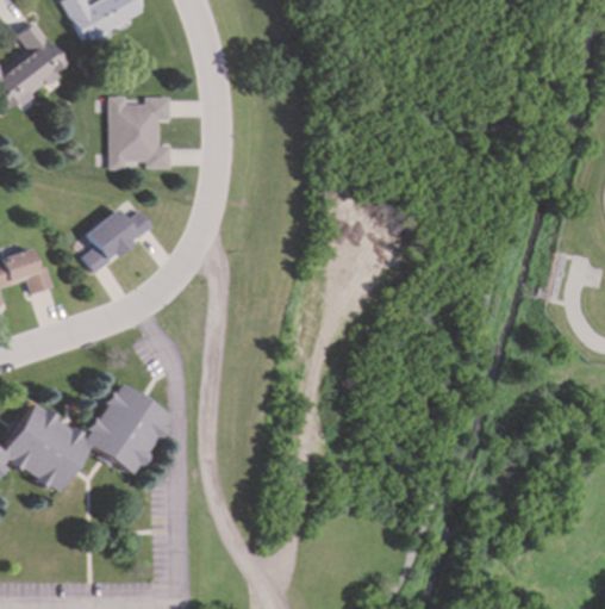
[(62,0),(83,42),(145,10),(141,0),(99,0),(89,5),(87,0),(62,0)]
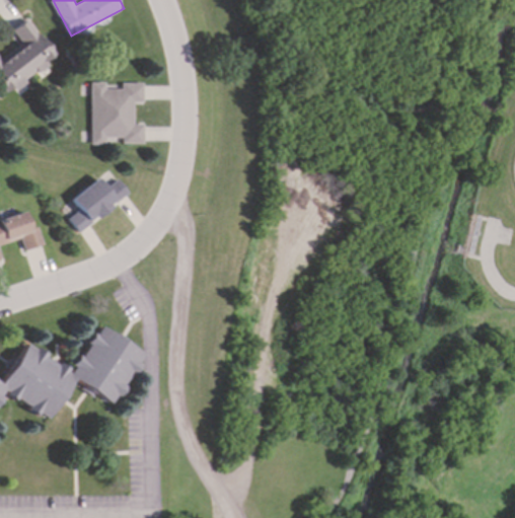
[(0,88),(4,94),(15,86),(16,89),(51,65),(48,60),(55,55),(30,18),(15,29),(27,46),(5,61),(0,54),(0,88)]
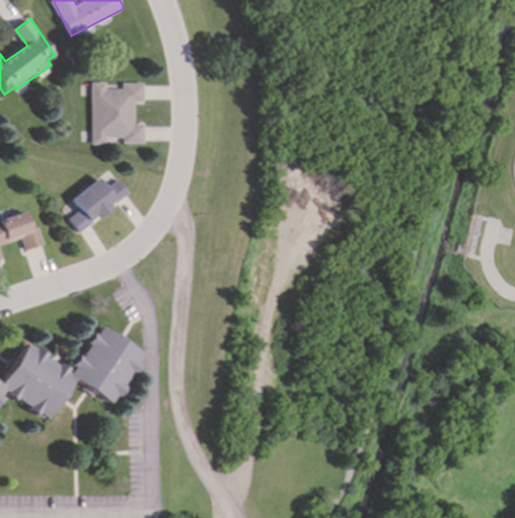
[(145,143),(145,124),(136,124),(136,102),(145,102),(145,83),(124,83),(124,89),(107,89),(107,82),(93,82),(92,144),(109,144),(109,137),(124,137),(124,143),(145,143)]
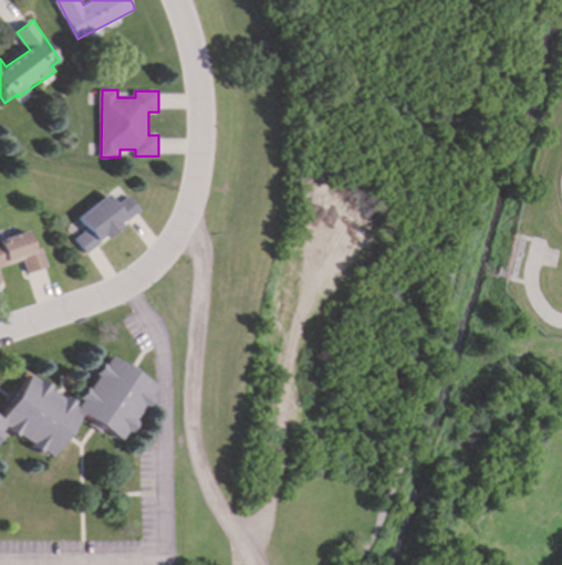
[(79,216),(89,229),(75,238),(86,252),(142,211),(131,196),(117,206),(108,195),(79,216)]
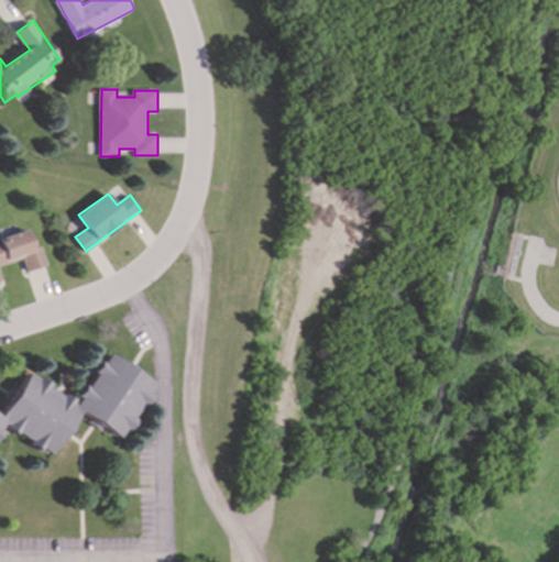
[(48,265),(43,245),(34,249),(29,230),(0,238),(0,281),(2,281),(0,271),(0,265),(24,259),(29,272),(48,265)]
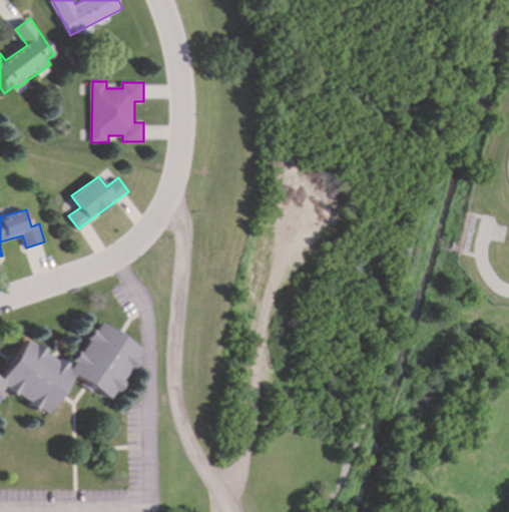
[(0,394),(4,388),(49,416),(66,388),(74,375),(83,381),(82,383),(110,401),(142,350),(98,322),(70,367),(27,339),(2,379),(0,377),(0,394)]
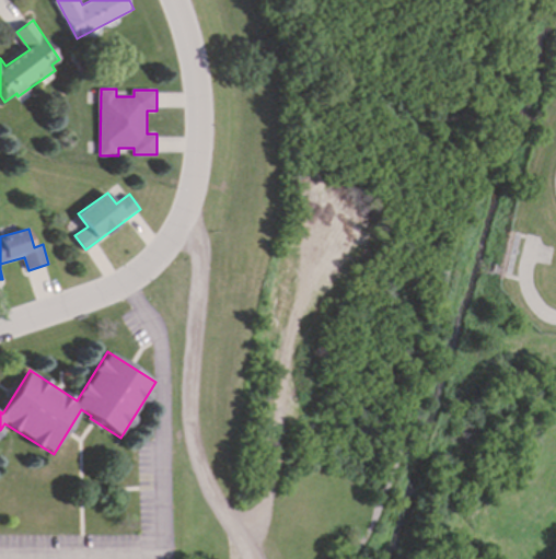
All buildings are outlined.
